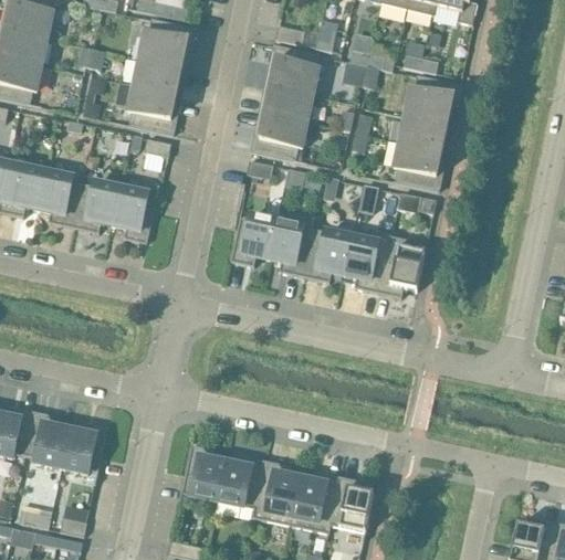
[(10,6),(4,31),(48,41),(54,12),(49,11),(52,0),(6,0),(6,4),(10,6)]
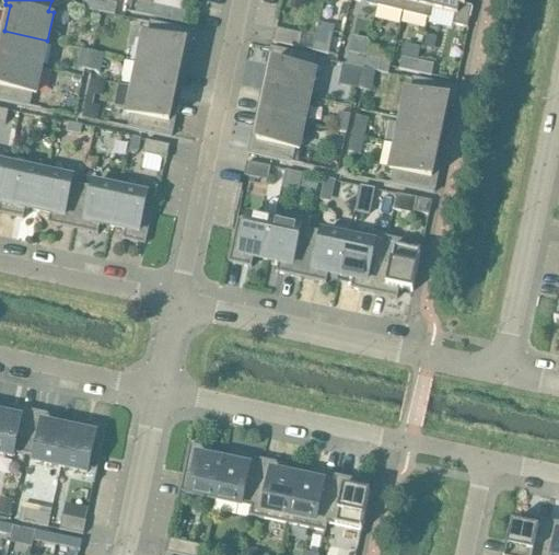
[(84,0),(83,6),(99,9),(101,0),(84,0)]
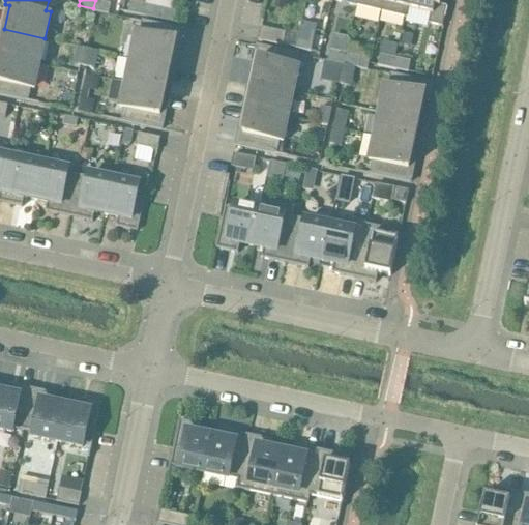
[(95,0),(93,8),(109,11),(110,5),(111,0),(95,0)]
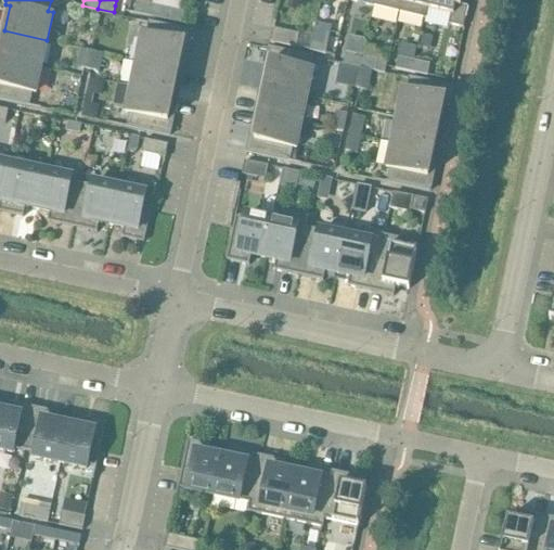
[(138,0),(136,10),(151,13),(153,2),(143,0),(138,0)]
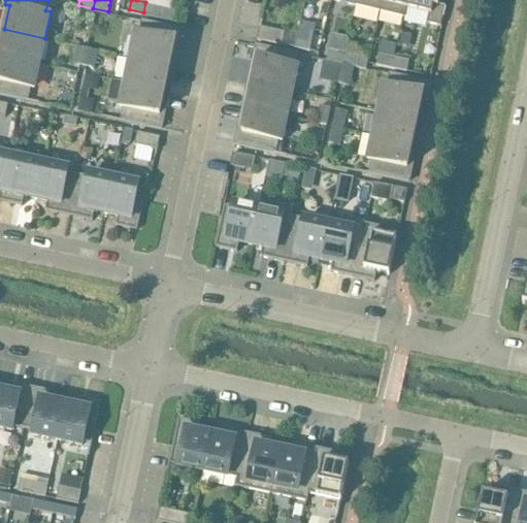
[(357,0),(356,3),(380,8),(382,0),(357,0)]
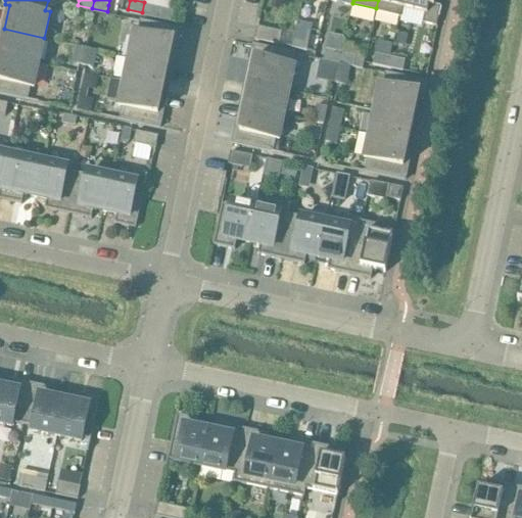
[(378,0),(376,8),(400,14),(404,0),(378,0)]
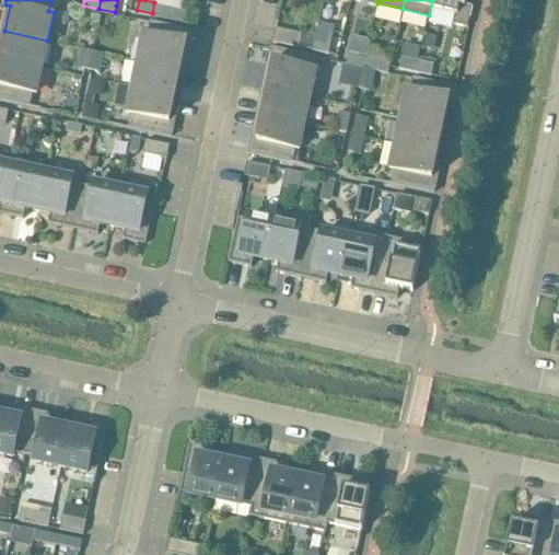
[(432,0),(429,15),(430,15),(432,6),(455,11),(452,21),(467,25),(473,4),(465,3),(466,0),(432,0)]
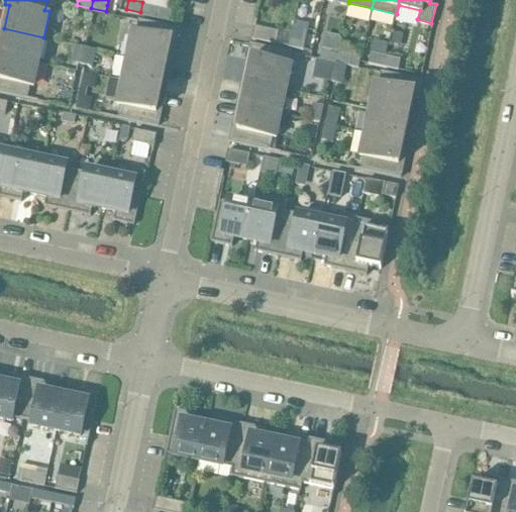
[(142,2),(140,12),(170,19),(173,8),(142,2)]
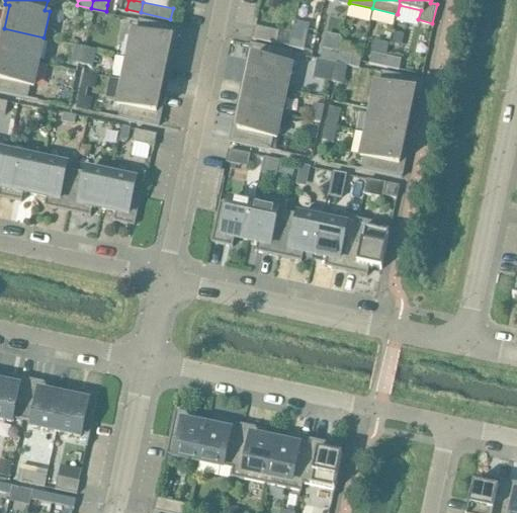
[(133,29),(127,53),(167,62),(172,39),(176,40),(179,26),(161,23),(140,18),(137,30),(133,29)]
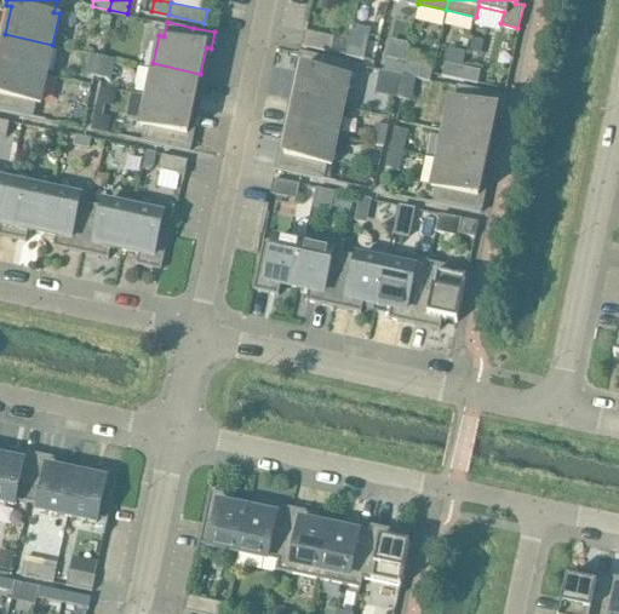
[(350,34),(347,52),(348,53),(365,57),(367,44),(371,26),(353,22),(350,34)]
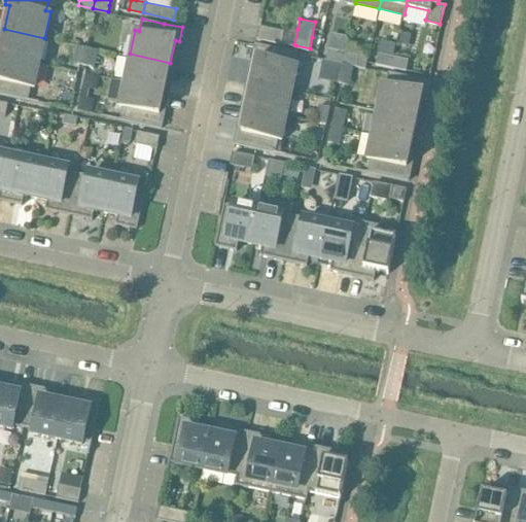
[(256,37),(282,42),(284,29),(259,24),(256,37)]
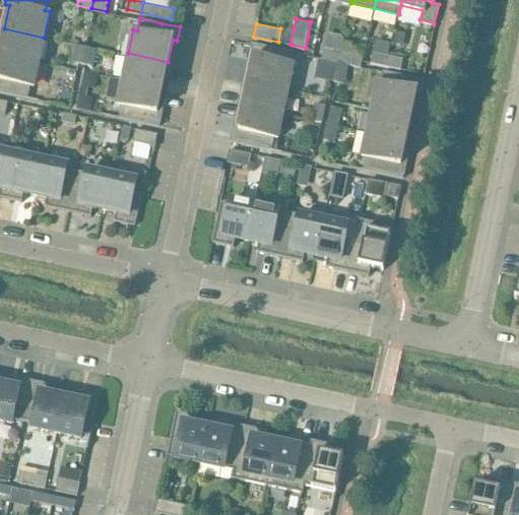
[(0,54),(39,63),(44,38),(4,28),(2,40),(0,39),(0,54)]
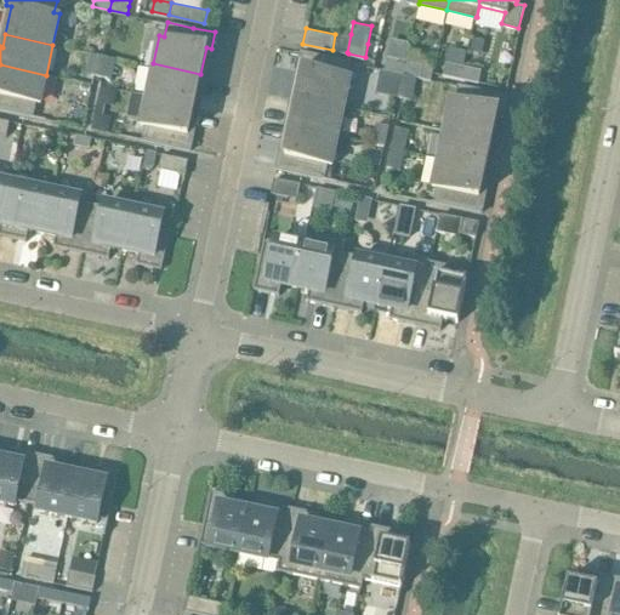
[(407,60),(403,72),(417,75),(420,75),(432,79),(436,62),(410,45),(407,60)]
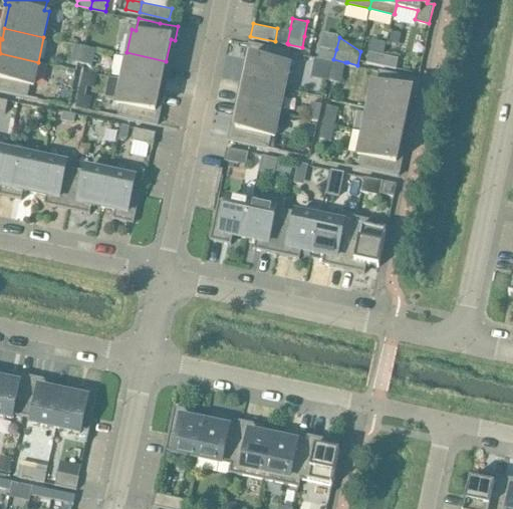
[(250,56),(246,78),(285,87),(290,63),(286,62),(288,50),(249,41),(246,55),(250,56)]
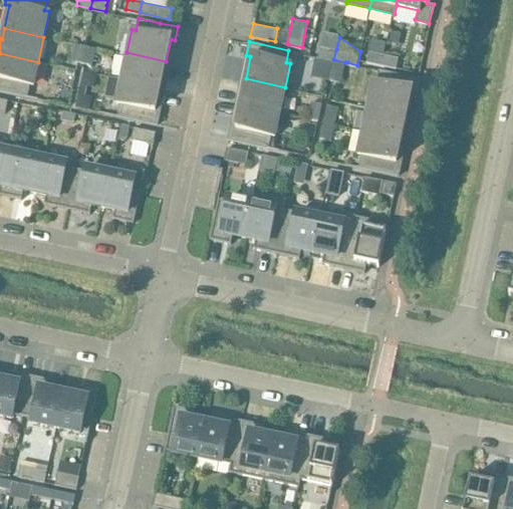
[(72,59),(81,62),(85,44),(75,42),(72,59)]
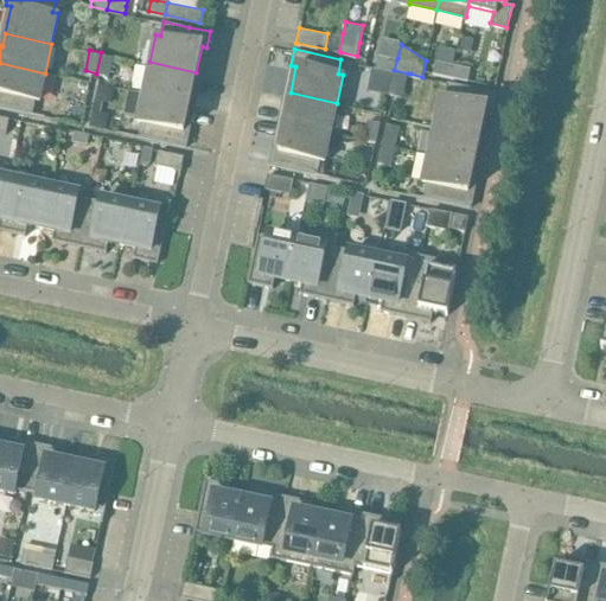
[(101,52),(96,74),(100,74),(109,76),(114,55),(101,52)]
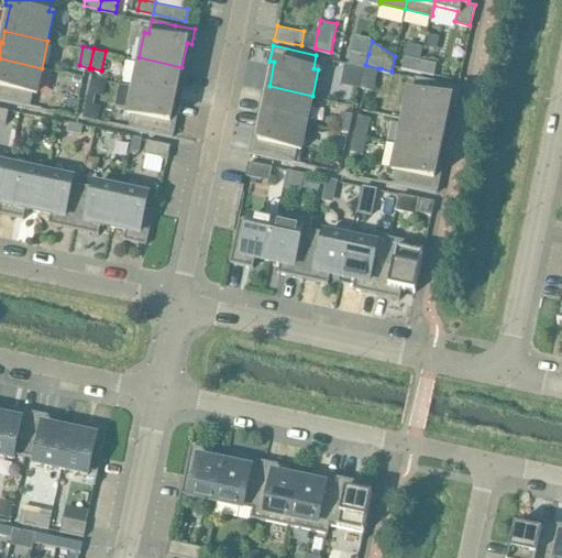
[(350,62),(365,65),(368,54),(352,50),(350,62)]
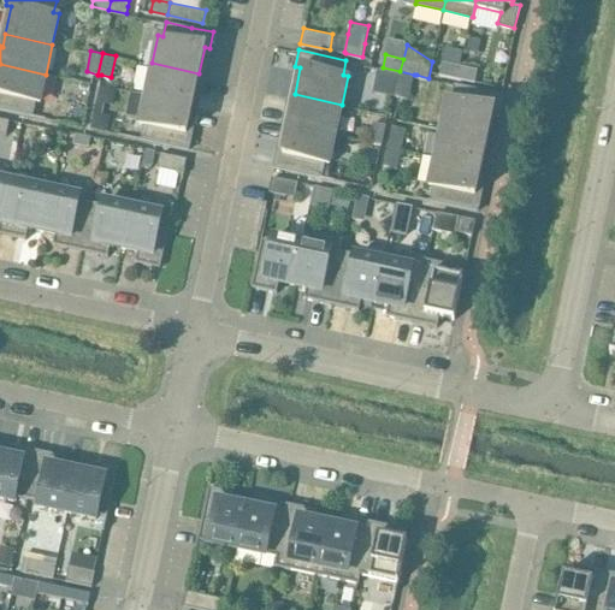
[(441,72),(457,77),(460,63),(443,59),(441,72)]
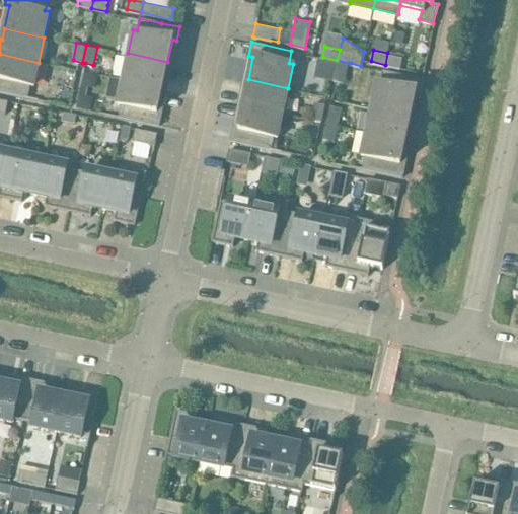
[(128,53),(123,77),(162,86),(164,74),(169,75),(171,63),(167,62),(128,53)]
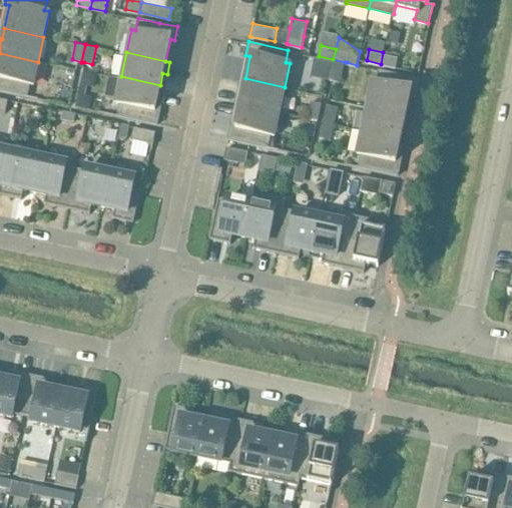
[(399,56),(383,52),(381,64),(397,67),(399,56)]
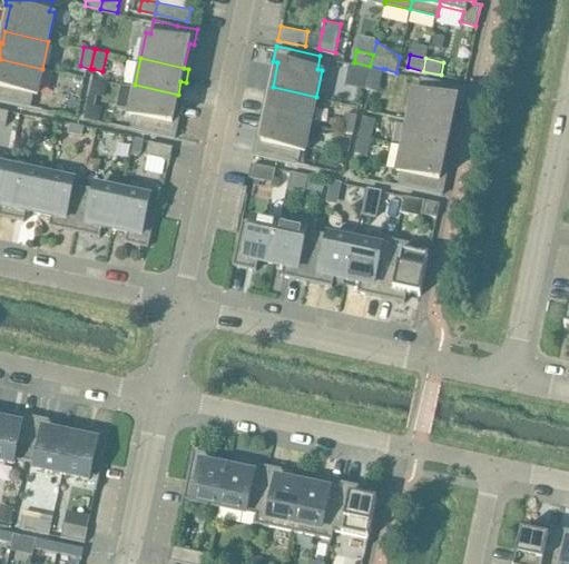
[(0,98),(30,106),(32,92),(38,94),(42,69),(0,59),(0,98)]
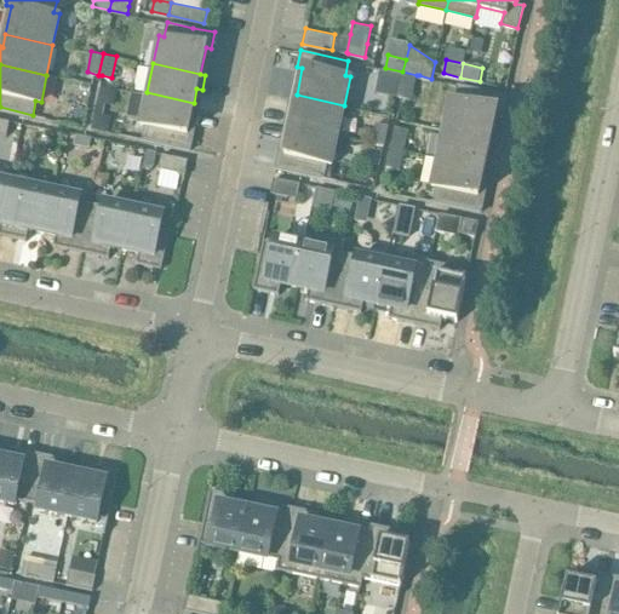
[(402,72),(399,95),(402,96),(412,97),(417,75),(402,72)]
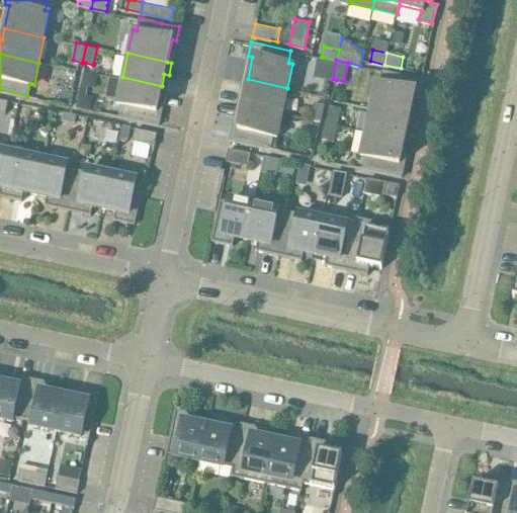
[(375,81),(370,105),(410,113),(415,91),(419,92),(422,78),(382,70),(380,82),(375,81)]
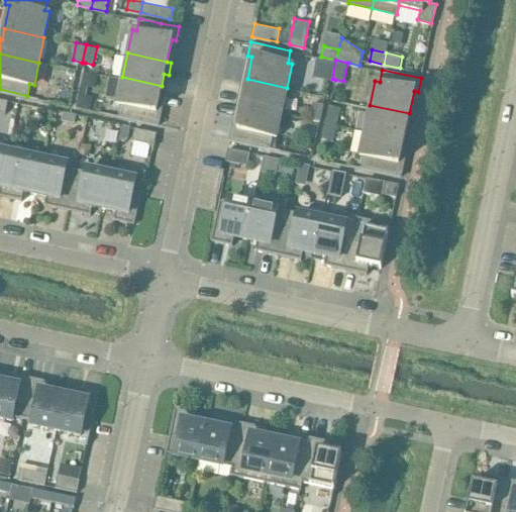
[(80,92),(78,104),(80,106),(92,109),(94,95),(87,94),(88,85),(96,86),(98,73),(84,71),(82,85),(83,85),(81,92),(80,92)]
